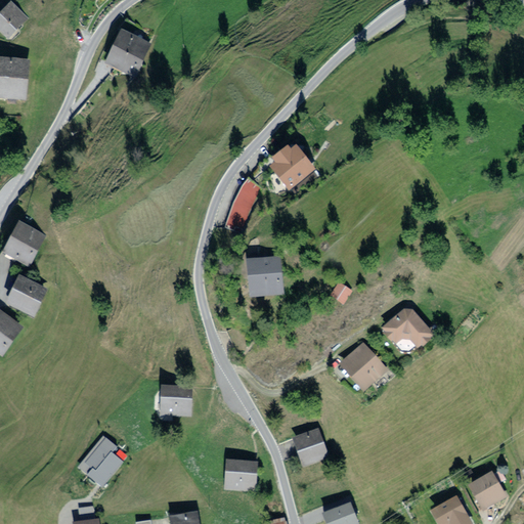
[(28,19),(13,4),(0,15),(0,31),(7,39),(28,19)]
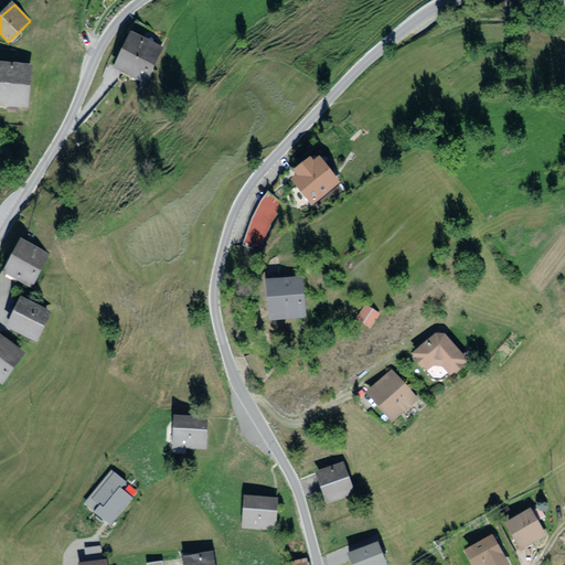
[(152,86),(169,48),(131,32),(115,71),(152,86)]
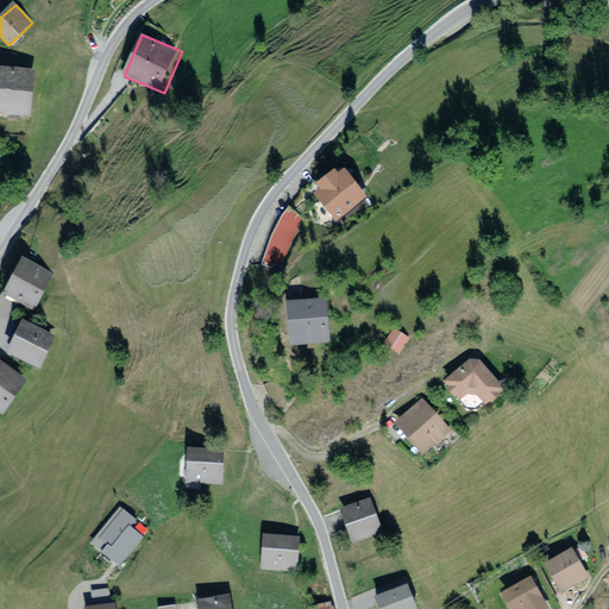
[(32,69),(0,67),(0,112),(29,115),(32,69)]
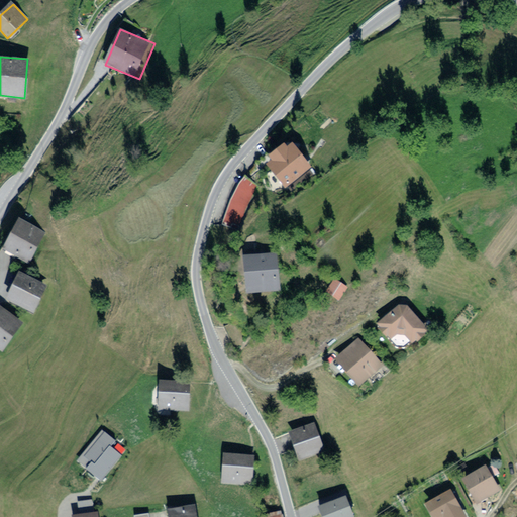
[(288,187),(314,166),(295,142),(289,146),(286,142),(271,154),(275,160),(270,165),(288,187)]
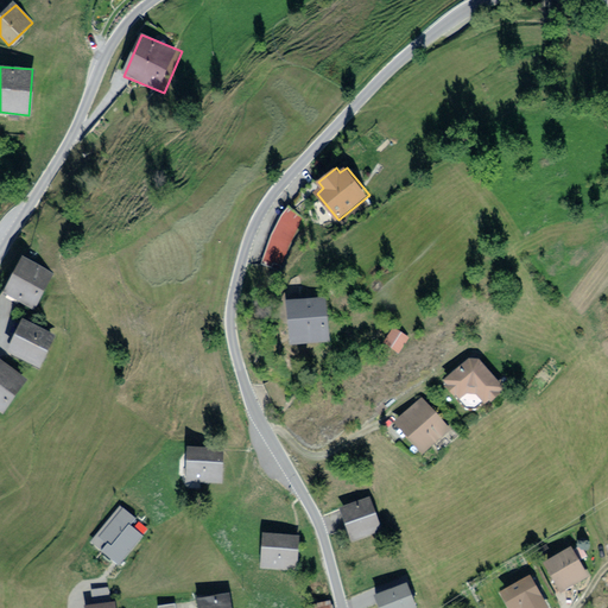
[(56,268),(24,254),(6,292),(37,308),(56,268)]
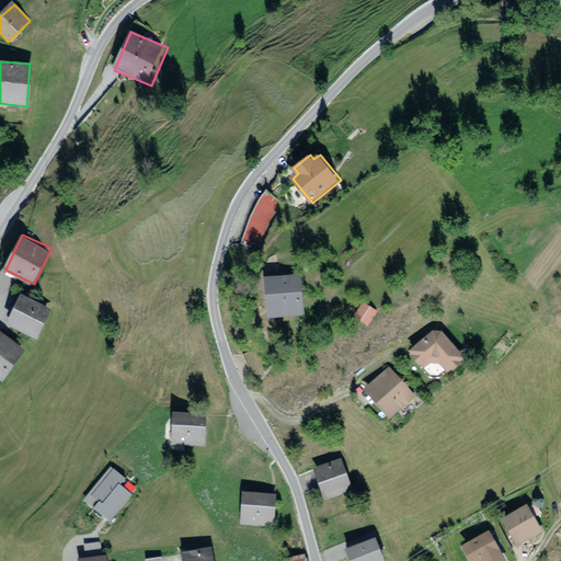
[(299,274),(263,278),(267,319),(304,315),(299,274)]
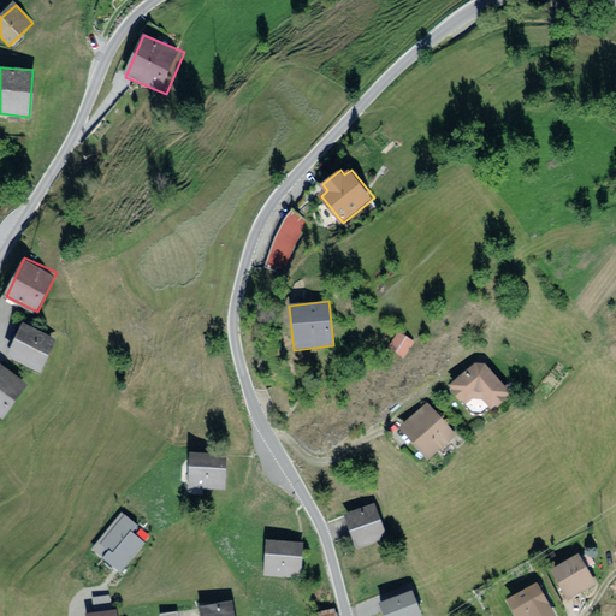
[(57,338),(21,321),(5,354),(41,371),(57,338)]
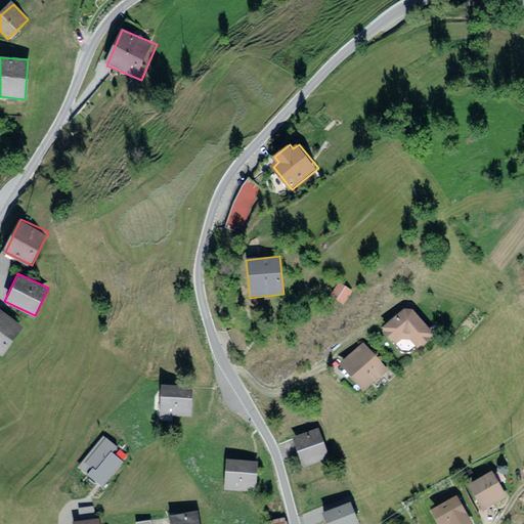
[(25,324),(0,307),(0,353),(3,355),(25,324)]
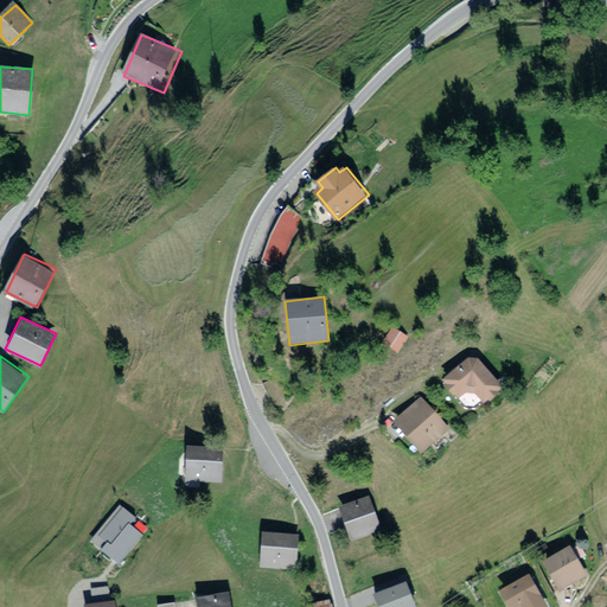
[(503,388),(479,358),(471,357),(445,377),(443,384),(464,407),(479,407),(503,388)]
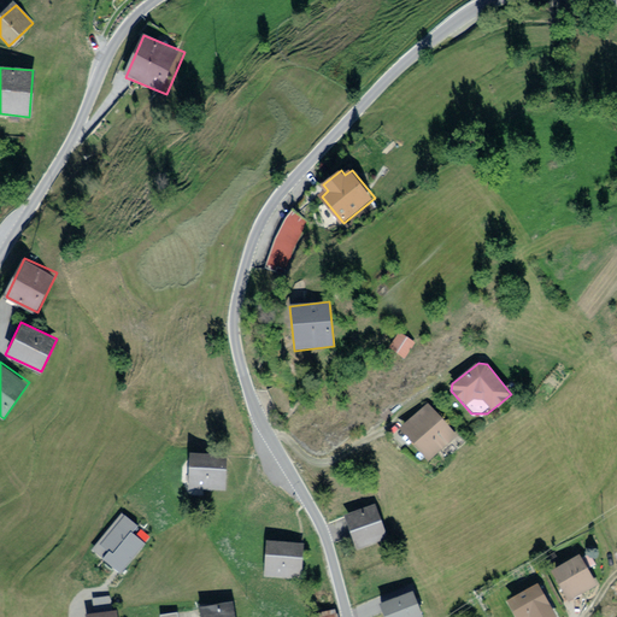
[(458,434),(428,401),(399,428),(429,460),(458,434)]
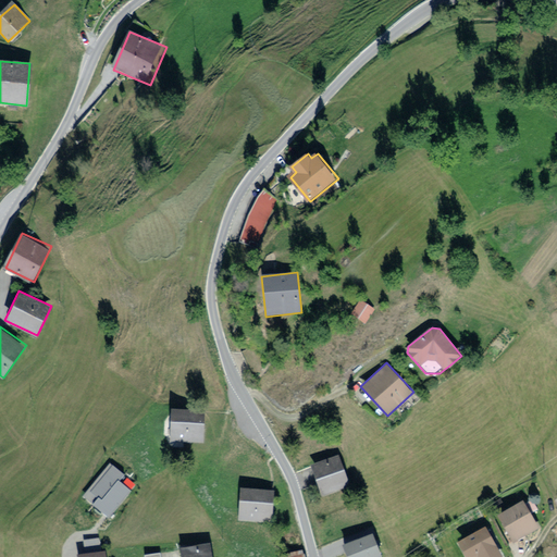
[(207,409),(172,408),(171,442),(206,443),(207,409)]
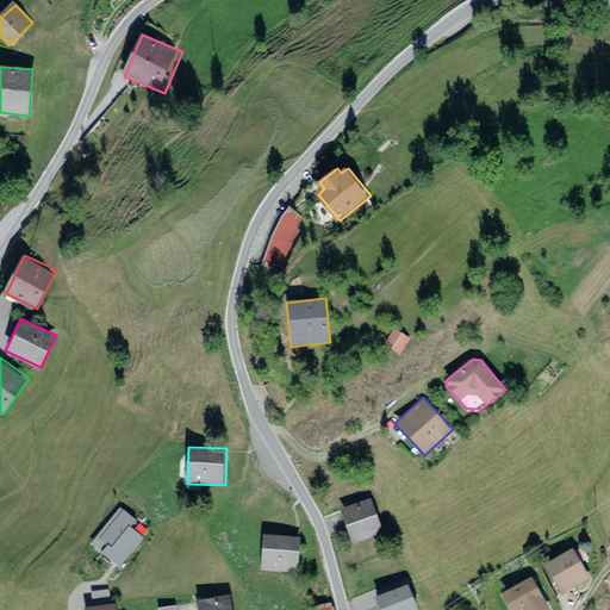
[(373,499),(342,508),(352,542),(383,533),(373,499)]
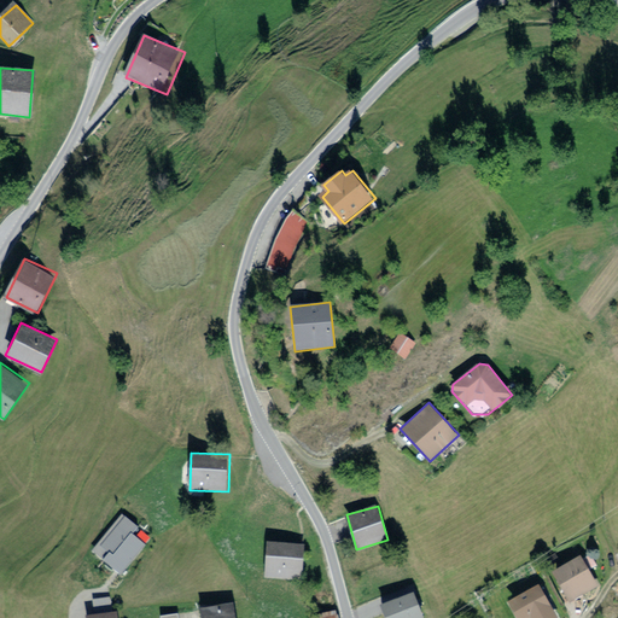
[(304,541),(267,538),(264,575),(303,576),(304,541)]
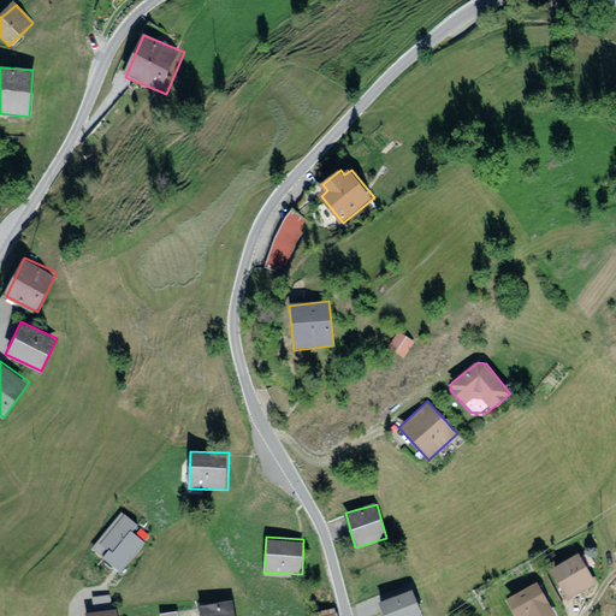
[(582,552),(550,570),(567,599),(599,582),(582,552)]
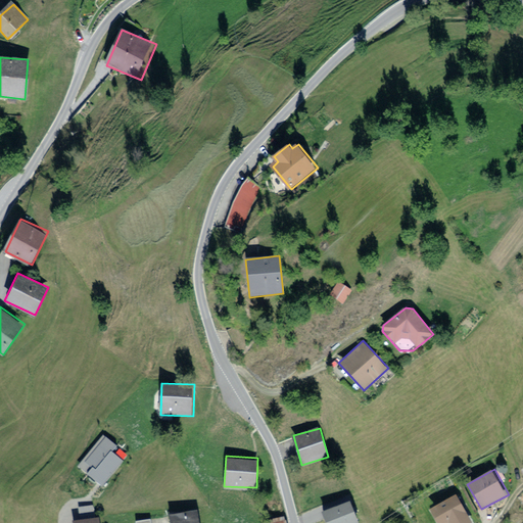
[(473,522),(456,492),(429,509),(436,522),(446,522),(447,522),(473,522)]
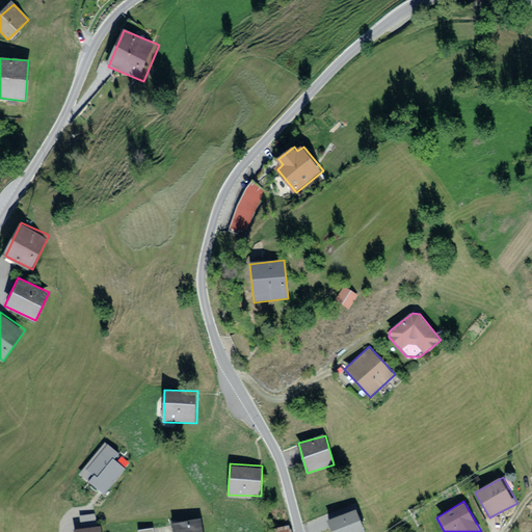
[(203,531),(201,517),(171,523),(173,531),(203,531)]
